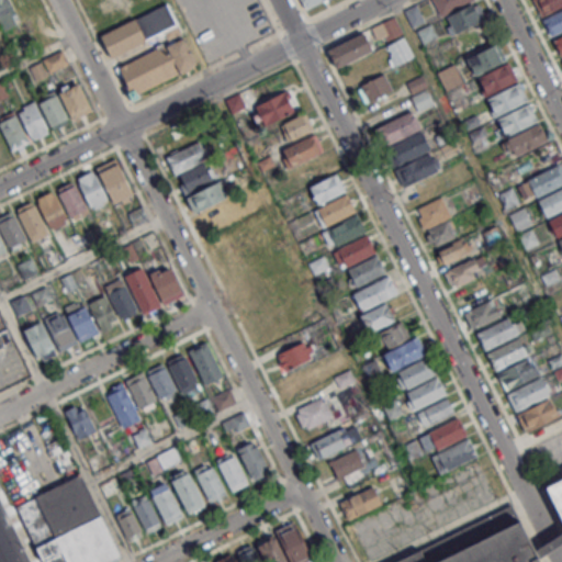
[(0,0),(0,23),(3,31),(21,22),(9,0),(0,0)]
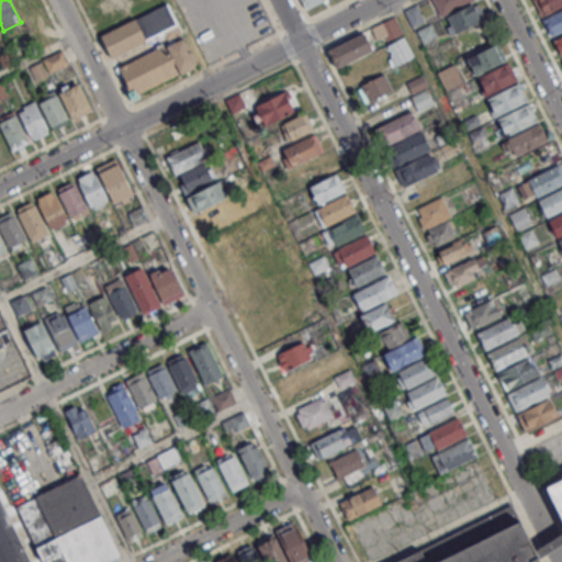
[(300,0),(304,9),(324,0),(300,0)]
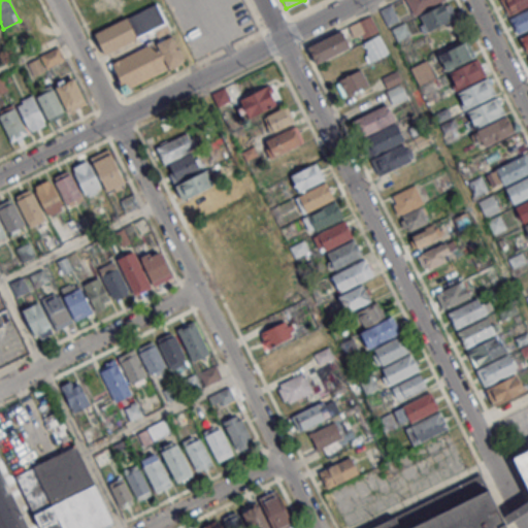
[(406,0),(415,14),(440,0),(406,0)]
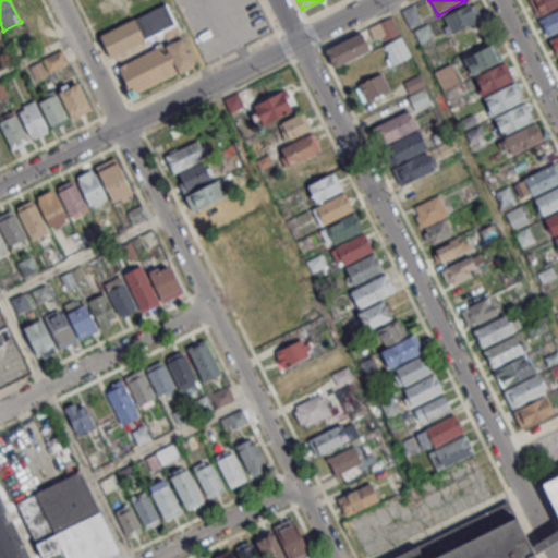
[(557,0),(529,0),(537,15),(557,4),(557,0)]
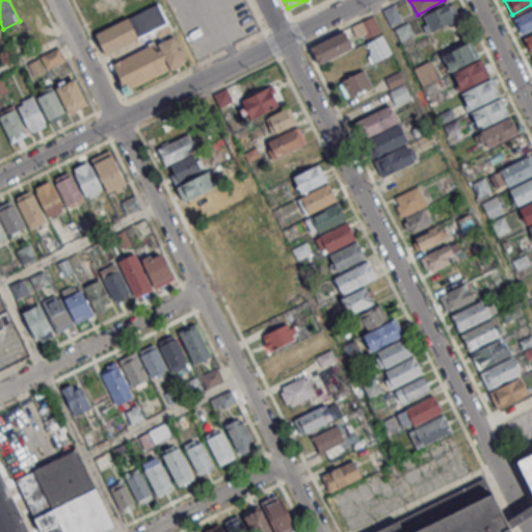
[(422,17),(431,32),(459,18),(450,1),(422,17)]
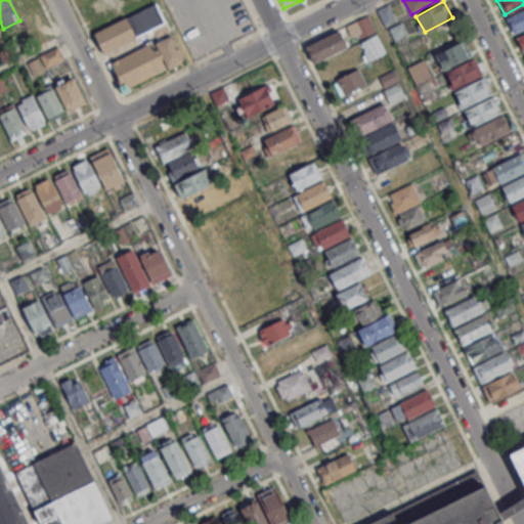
[(93,30),(101,51),(166,27),(157,4),(93,30)]
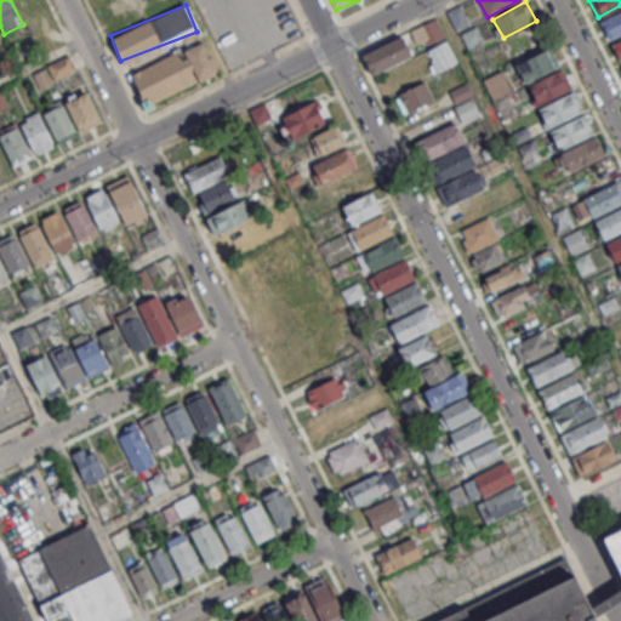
[(620,33),(620,11),(599,23),(609,40),(620,33)]
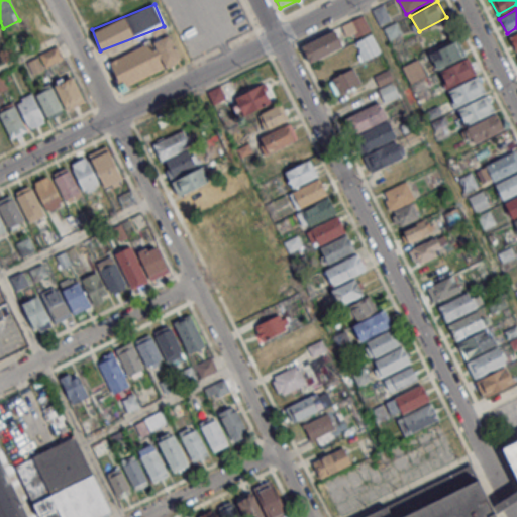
[(355,37),(371,30),(363,14),(348,21),(355,37)]
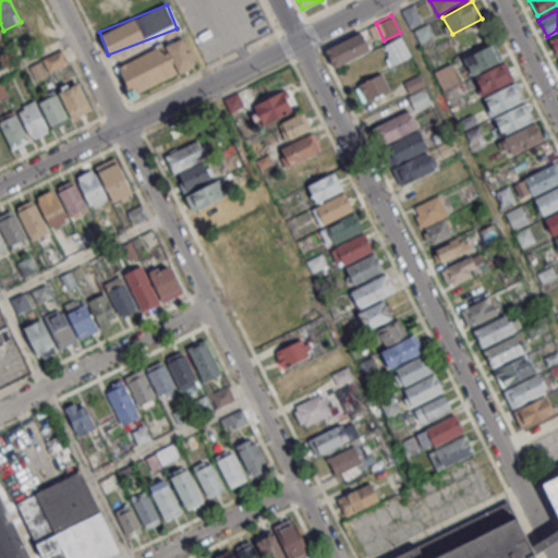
[(332,65),(370,52),(363,33),(325,46),(332,65)]
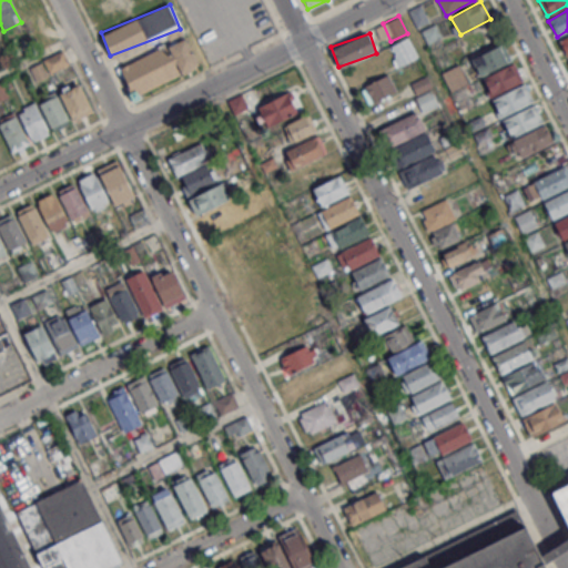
[(199,67),(184,36),(119,67),(132,98),(199,67)]
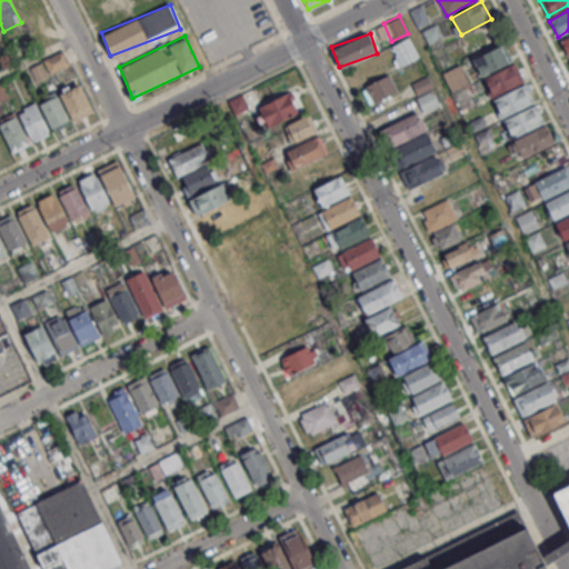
[(419,57),(409,37),(389,48),(399,67),(419,57)]
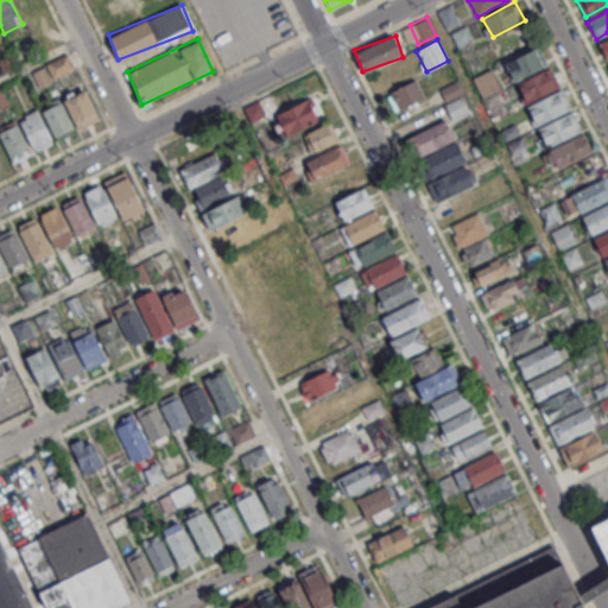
[(505,63),(539,46),(548,64),(513,81),(505,63)]
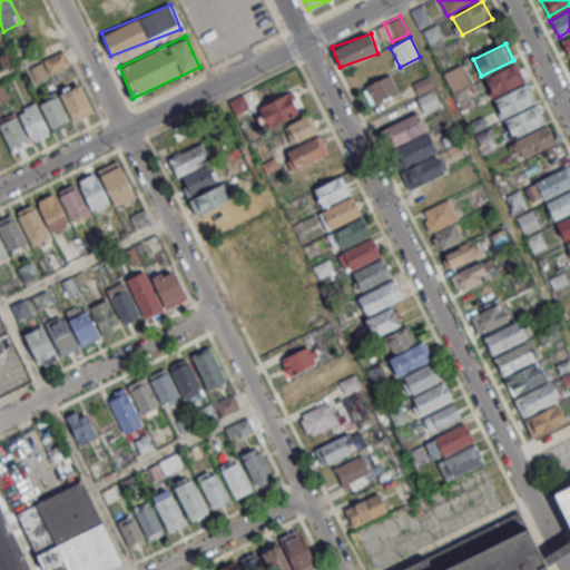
[(484,79),(516,64),(524,80),(492,96),(484,79)]
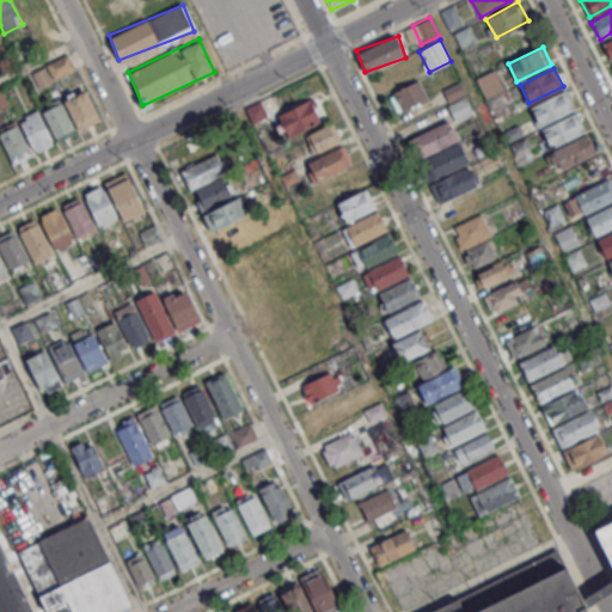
[(487,98),(505,89),(494,69),(476,79),(487,98)]
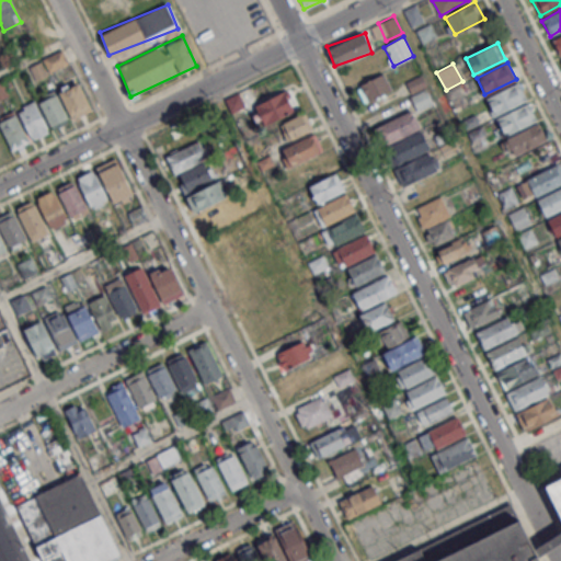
[(357,86),(364,103),(392,91),(385,73),(357,86)]
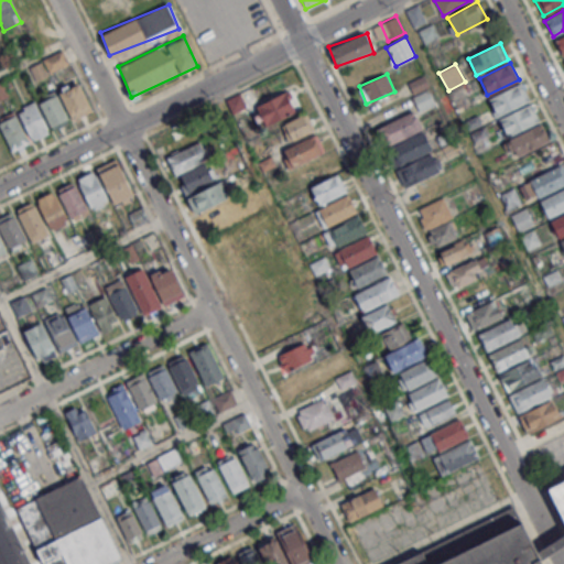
[(407,83),(420,110),(436,104),(422,75),(407,83)]
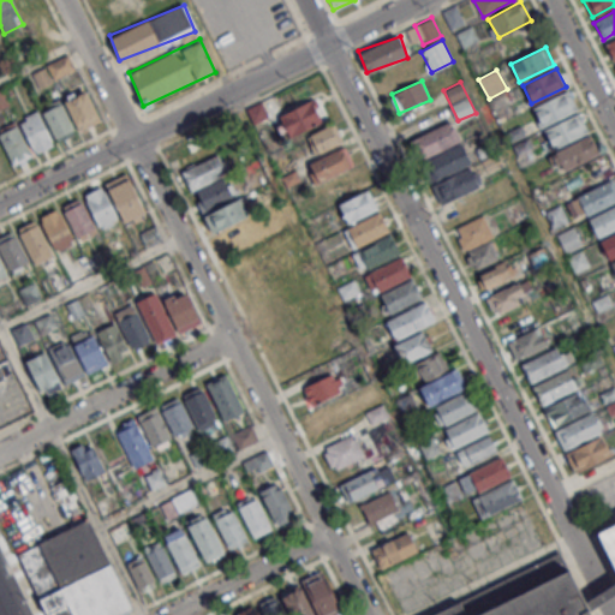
[(100,120),(85,87),(63,95),(78,130),(100,120)]
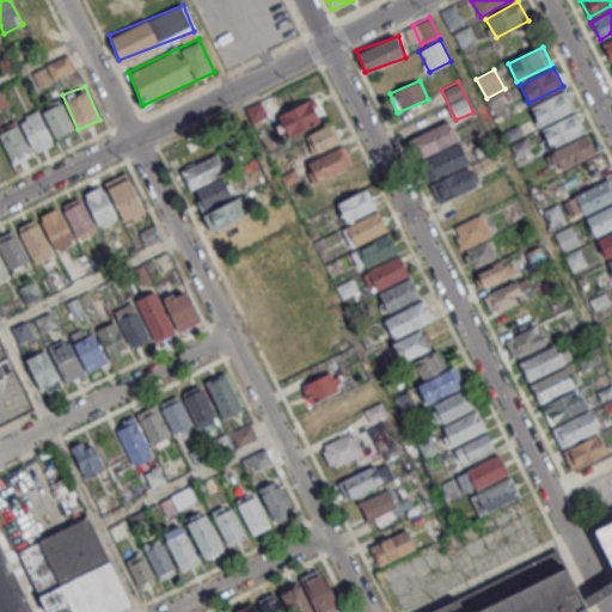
[(531,106),(564,90),(574,108),(539,124),(531,106)]
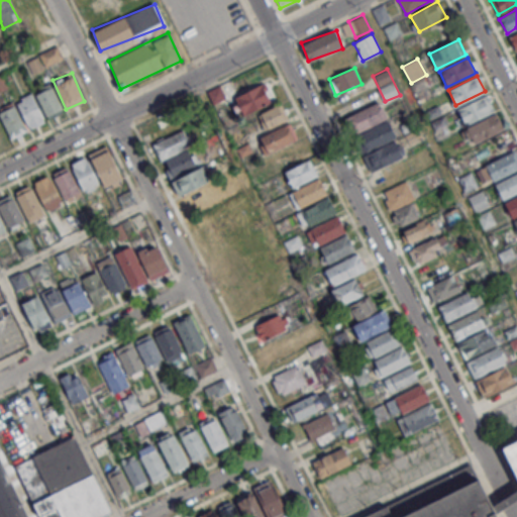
[(276,100),(267,81),(229,100),(239,118),(276,100)]
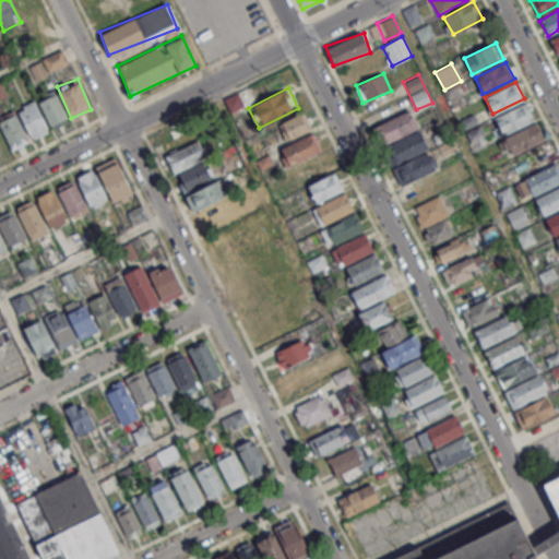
[(69,120),(54,90),(37,98),(52,129),(69,120)]
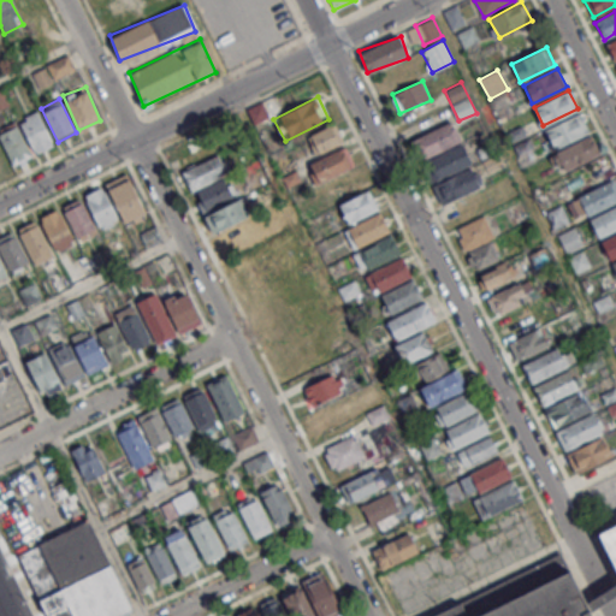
[(22,128),(29,124),(27,119),(40,113),(55,143),(54,144),(57,149),(39,158),(36,153),(35,153),(22,128)]
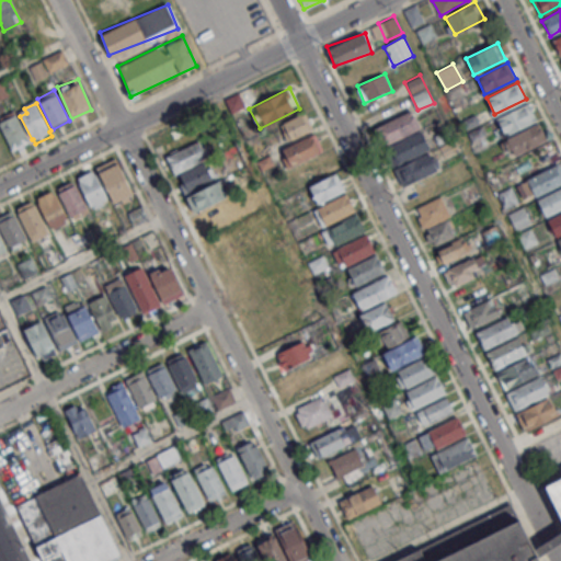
[(495,118),(527,103),(536,119),(504,135),(495,118)]
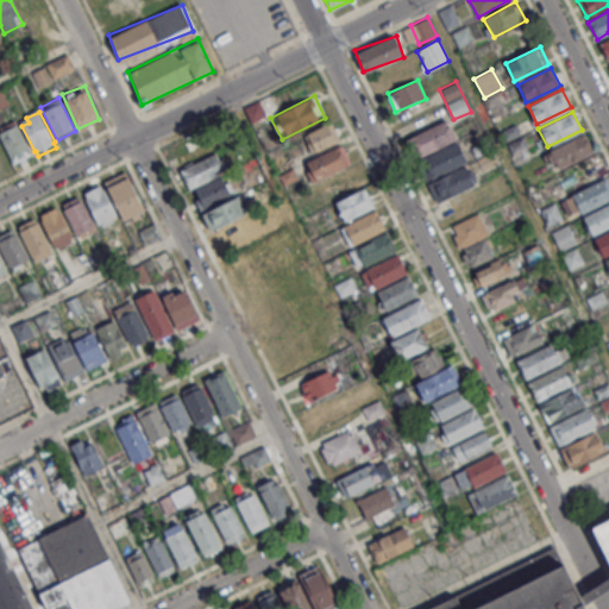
[(457,138),(447,119),(407,139),(416,158),(457,138)]
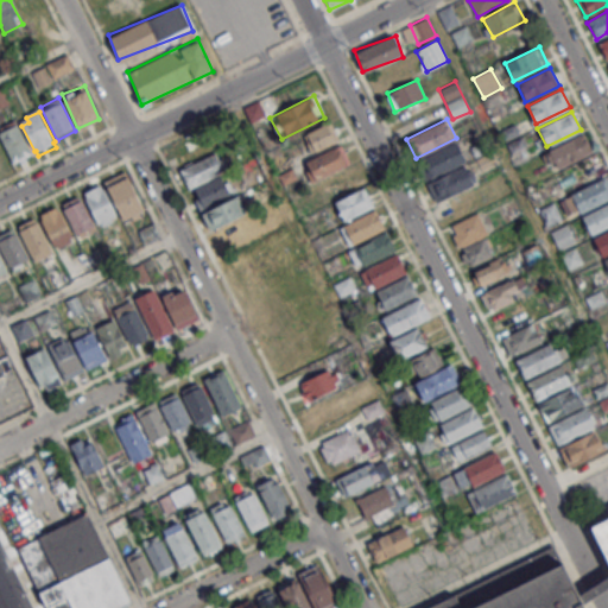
[(0,127),(0,135),(13,163),(32,153),(16,120),(0,127)]
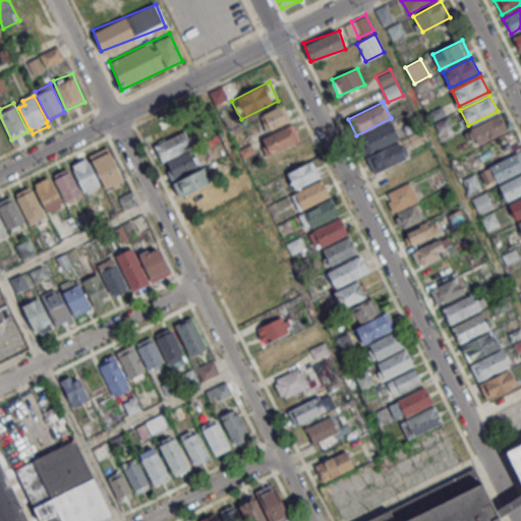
[(289,121),(283,105),(259,115),(266,130),(289,121)]
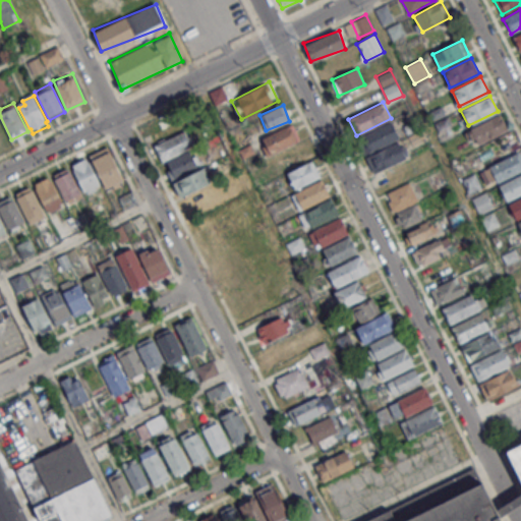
[(470,128),(500,114),(508,129),(478,143),(470,128)]
